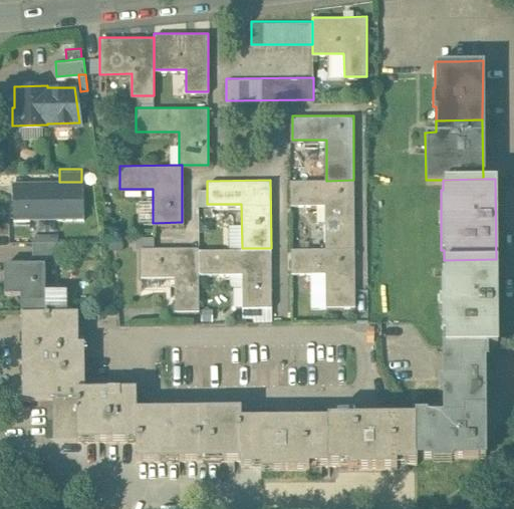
[(353,248),(353,180),(326,181),(292,181),(292,204),(325,204),(326,248),(353,248)]
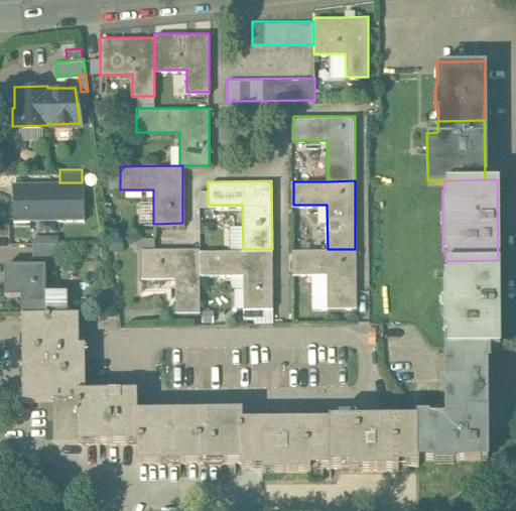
[(82,182),(81,182),(80,182),(13,183),(14,218),(82,218),(82,182)]
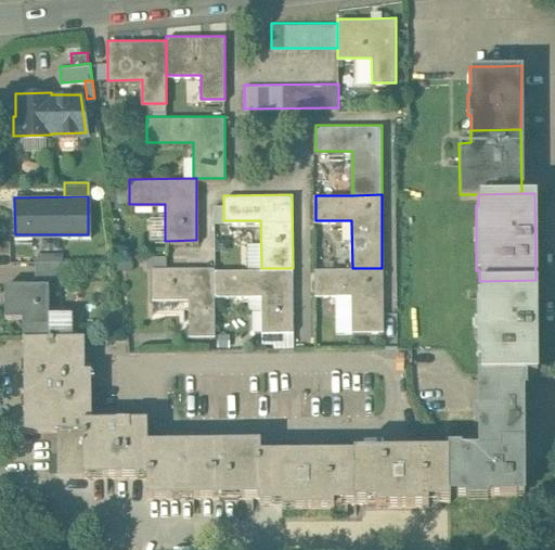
[(35,276),(36,276),(62,276),(62,258),(35,259),(35,276)]
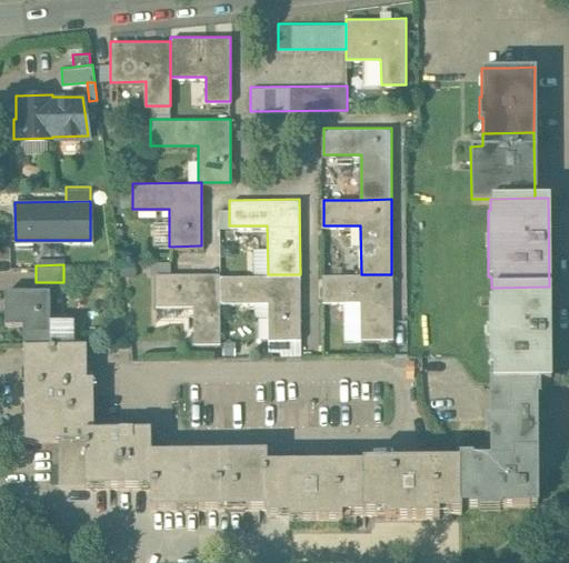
[(156,304),(192,304),(192,342),(219,342),(219,300),(219,274),(219,272),(156,272),(156,304)]
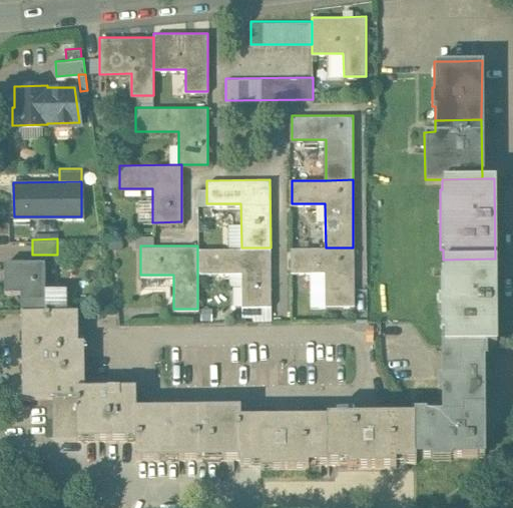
[(271,305),(271,247),(241,247),(197,247),(197,271),(241,271),(241,305),(271,305)]
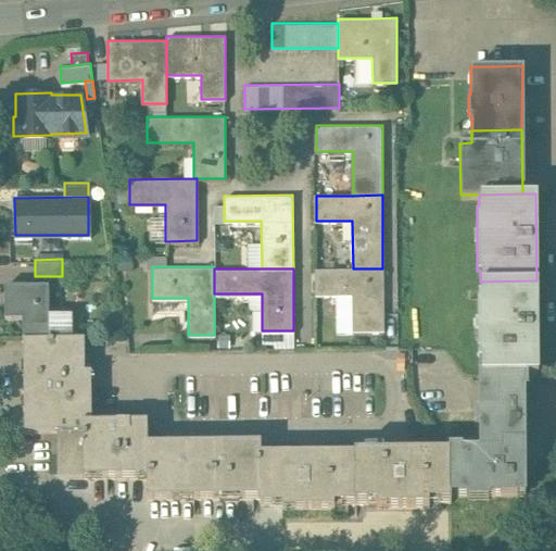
[(382,330),(382,268),(353,268),(316,268),(316,293),(353,293),(353,330),(382,330)]
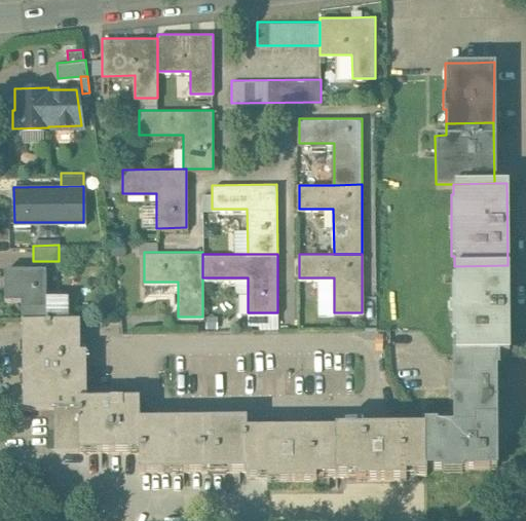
[(454,280),(452,280),(452,340),(455,340),(455,352),(495,352),(509,352),(508,265),(454,266),(454,280)]
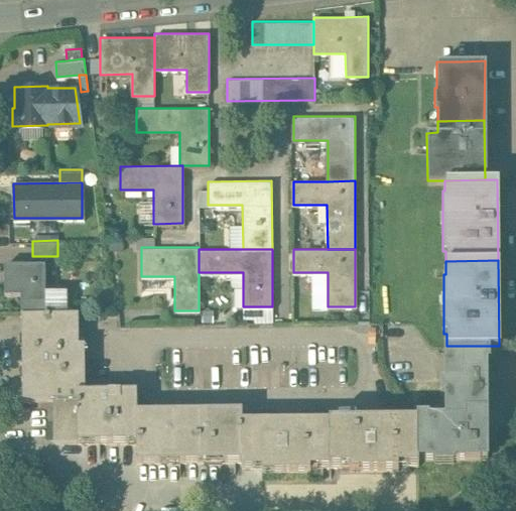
[(20,292),(21,312),(45,312),(45,263),(22,263),(22,262),(20,262),(20,263),(4,263),(5,279),(4,279),(4,282),(5,282),(5,292),(20,292)]
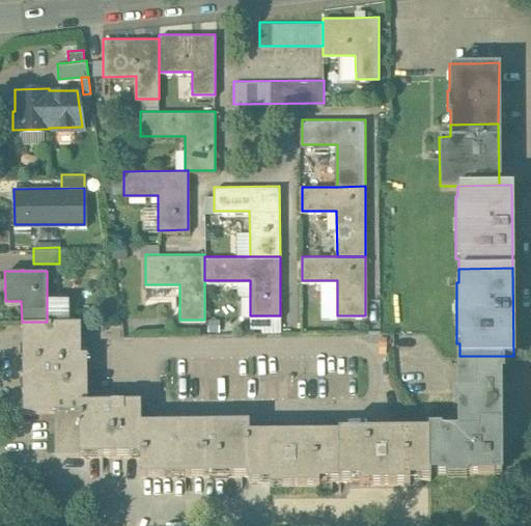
[(77,400),(85,400),(85,353),(81,353),(81,342),(81,322),(47,322),(22,322),(22,342),(22,410),(54,409),(77,409),(77,400)]
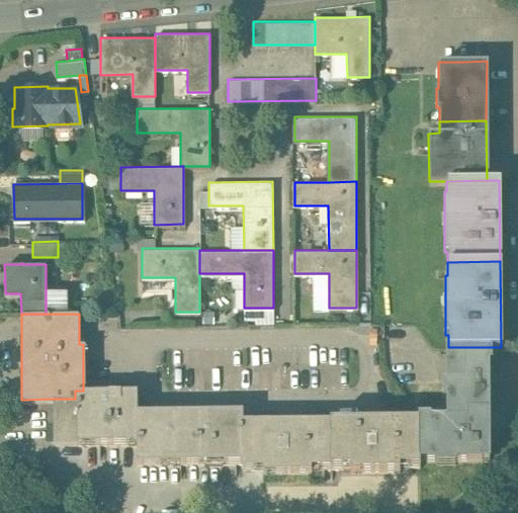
[(488,457),(488,347),(448,347),(446,347),(446,379),(442,379),(443,392),(446,392),(446,416),(429,417),(429,415),(419,415),(419,418),(419,458),(436,458),(436,461),(454,461),(454,457),(488,457)]
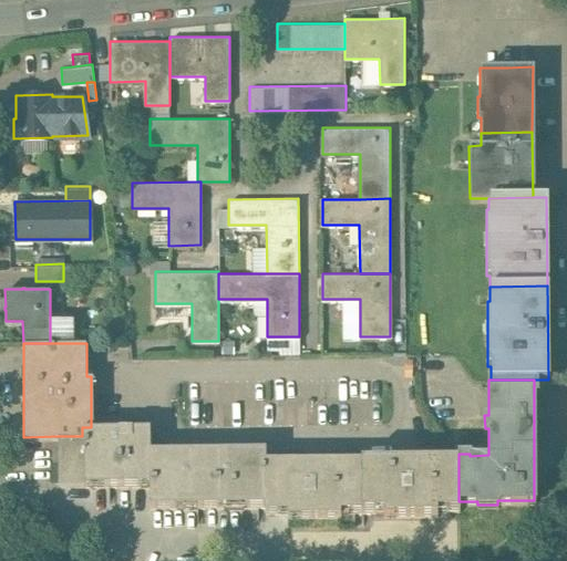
[(148,448),(148,427),(91,427),(82,427),(82,436),(83,481),(148,481),(148,448)]
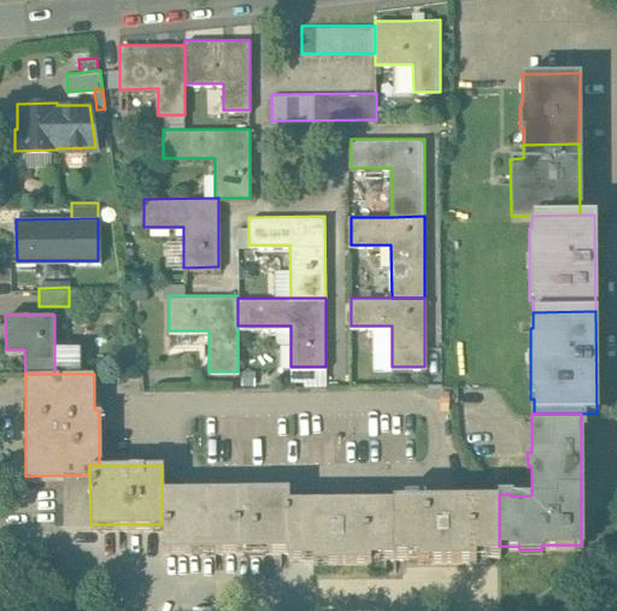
[(63,524),(90,524),(89,475),(63,475),(63,524)]
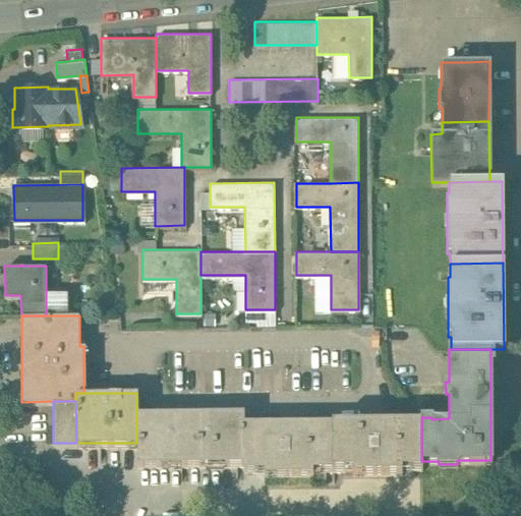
[(201,411),(136,412),(136,443),(136,462),(203,462),(201,411)]
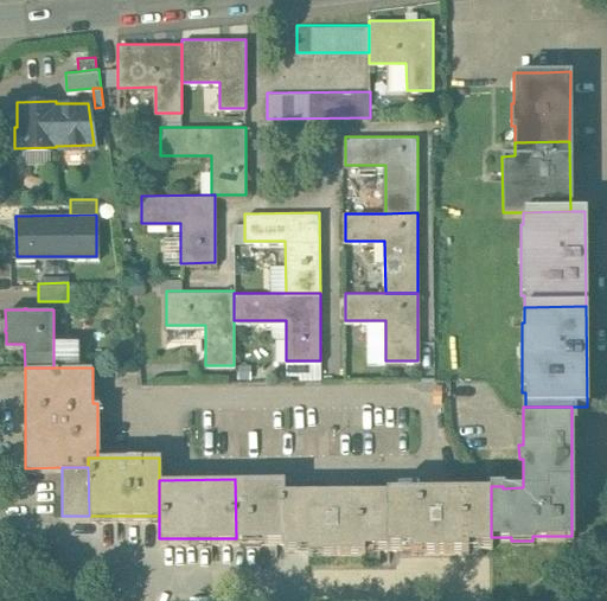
[(235,479),(236,538),(283,537),(283,491),(283,479),(235,479)]
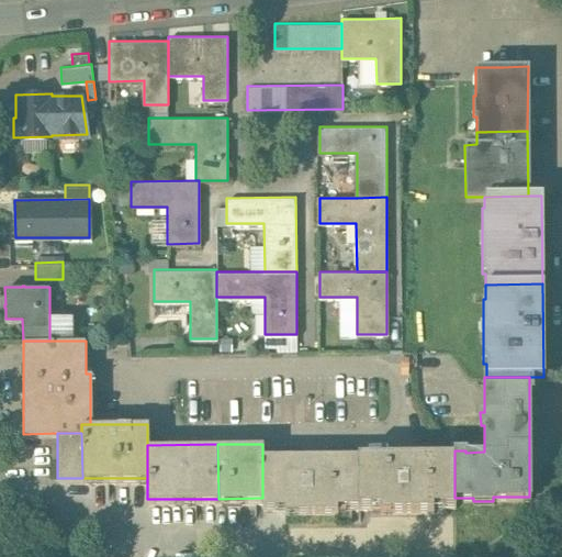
[(454,498),(454,454),(357,455),(357,505),(380,505),(380,510),(434,509),(434,504),(454,504),(454,498)]
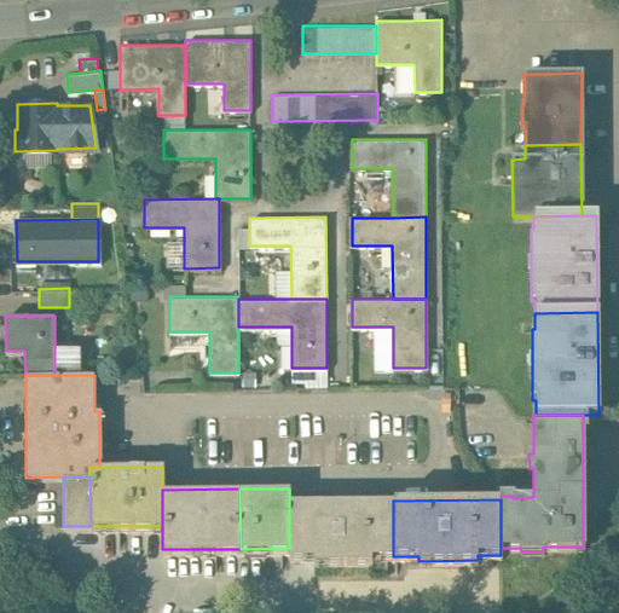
[(312,556),(312,561),(371,560),(371,556),(393,556),(393,501),(289,501),(289,548),(289,556),(312,556)]
